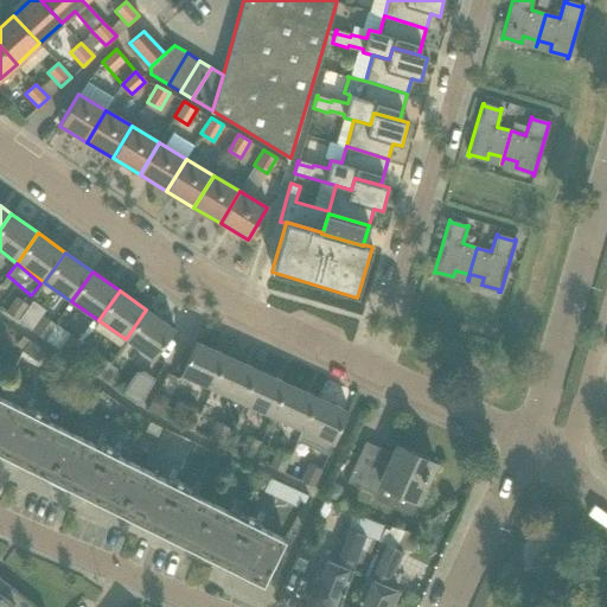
[(18,320),(29,305),(17,296),(6,312),(18,320)]
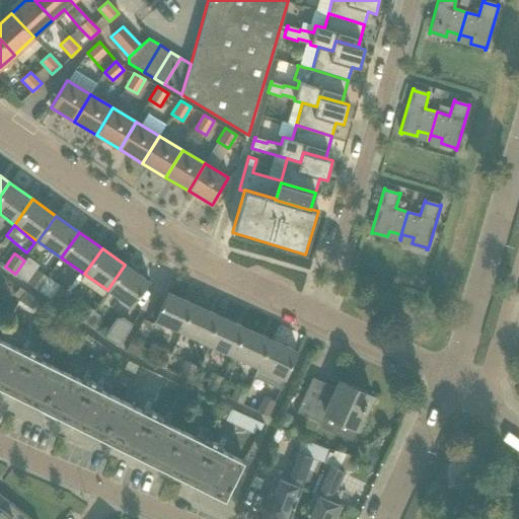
[(149,281),(125,265),(107,290),(131,307),(149,281)]
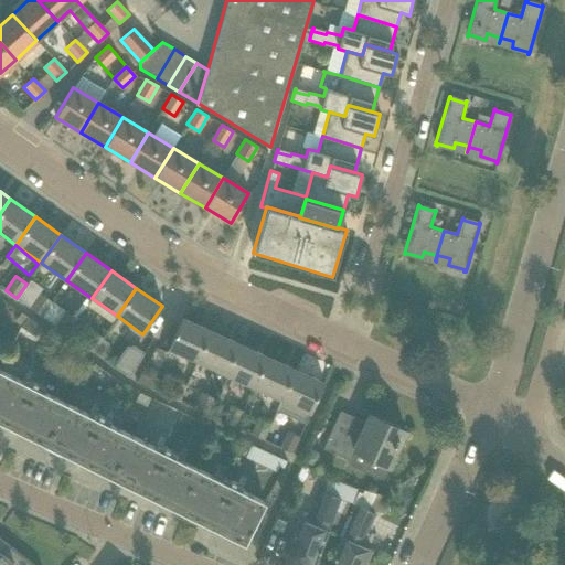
[(41,316),(52,301),(41,294),(31,308),(41,316)]
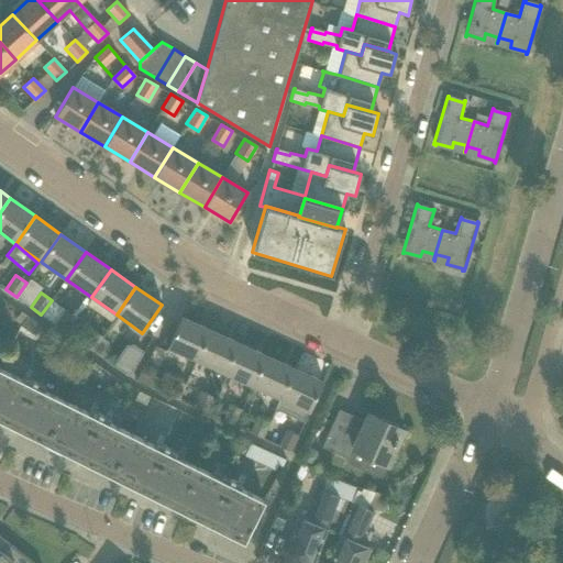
[(77,319),(67,311),(56,326),(67,333),(77,319)]
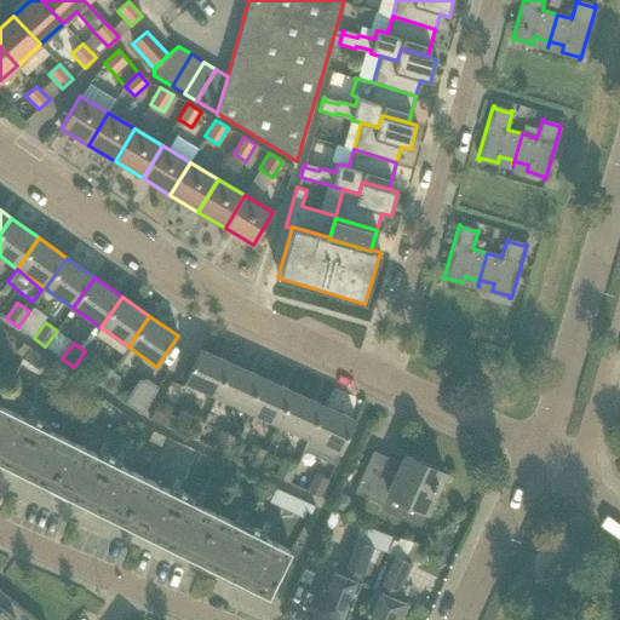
[(216,396),(231,362),(200,349),(184,382),(216,396)]
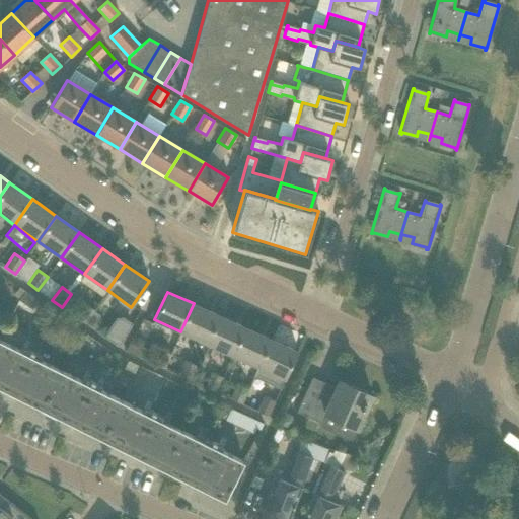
[(85,323),(94,310),(83,302),(74,315),(85,323)]
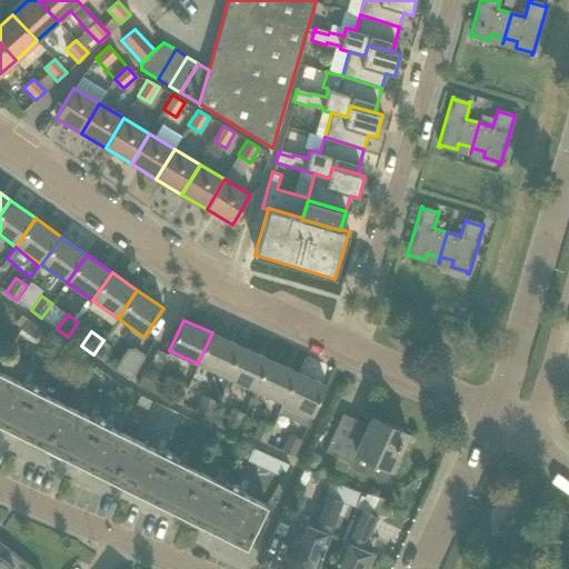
[(227,377),(240,346),(212,332),(198,363),(215,371),(208,386),(220,391),(227,377)]
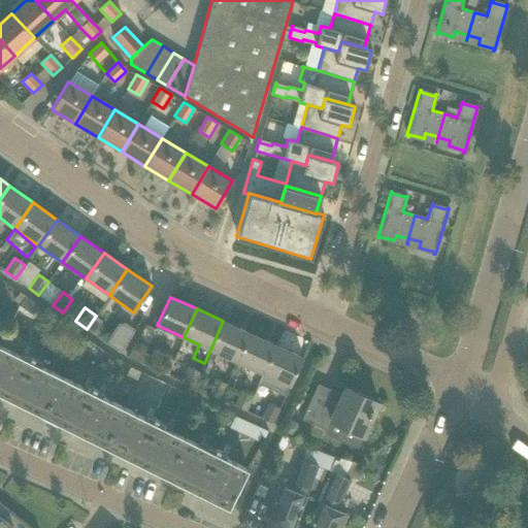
[(236,361),(250,333),(223,321),(210,350),(236,361)]
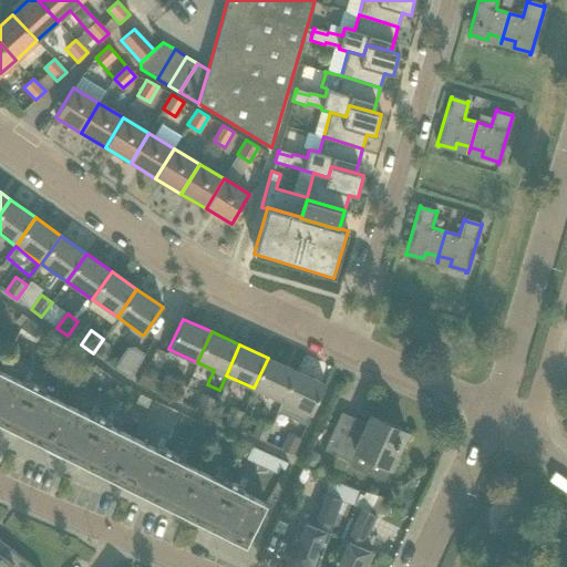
[(120,371),(129,378),(133,377),(146,353),(136,347),(127,348),(114,367),(120,371)]
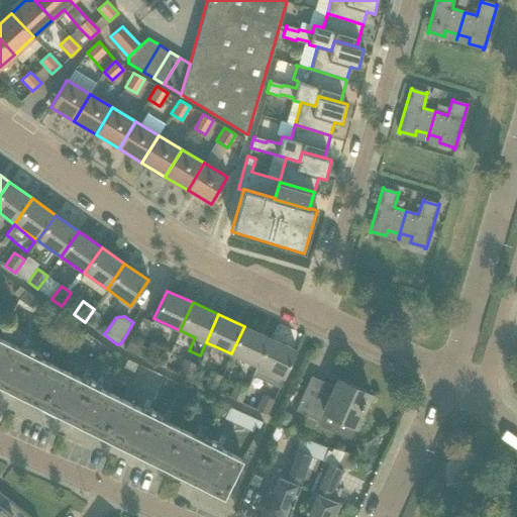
[(257,366),(270,337),(244,326),(231,353),(246,360),(240,375),(251,380),(252,376),(257,366)]
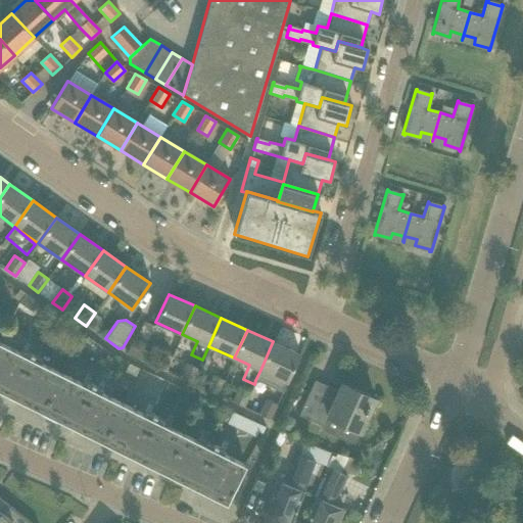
[(60,372),(30,358),(0,341),(0,389),(42,411),(60,372)]
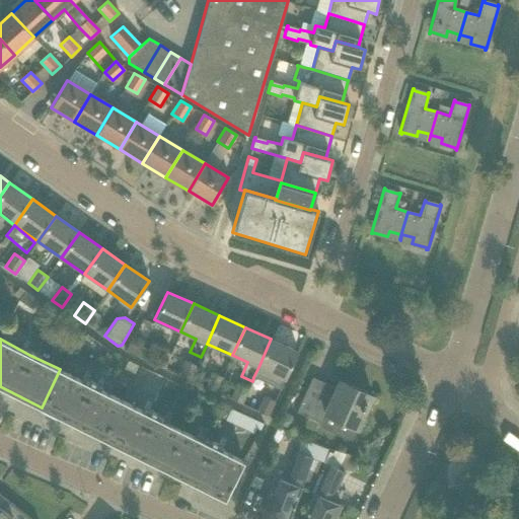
[(285,379),(297,351),(271,339),(258,367),(253,377),(280,389),(285,379)]
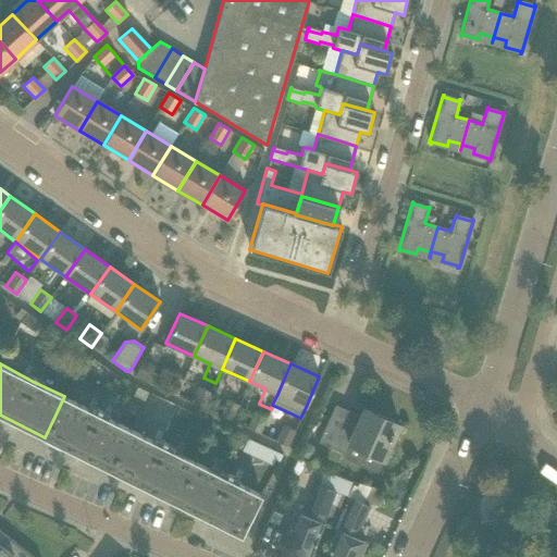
[(171,374),(164,388),(177,395),(184,381),(171,374)]
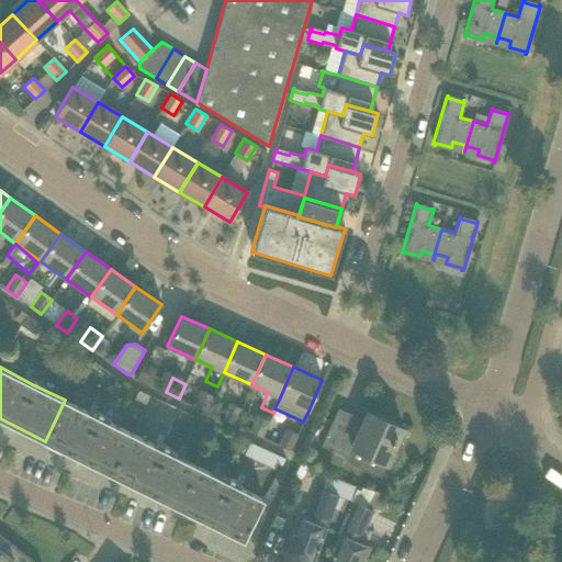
[(193,406),(206,412),(214,396),(201,390),(193,406)]
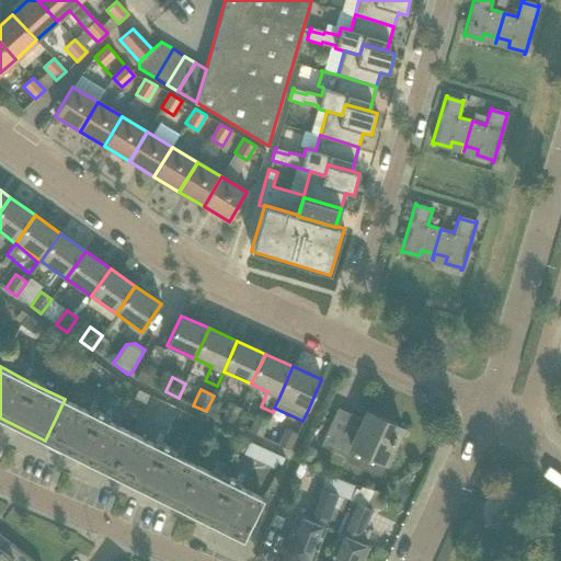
[(130,432),(98,415),(65,399),(45,441),(111,473),(130,432)]
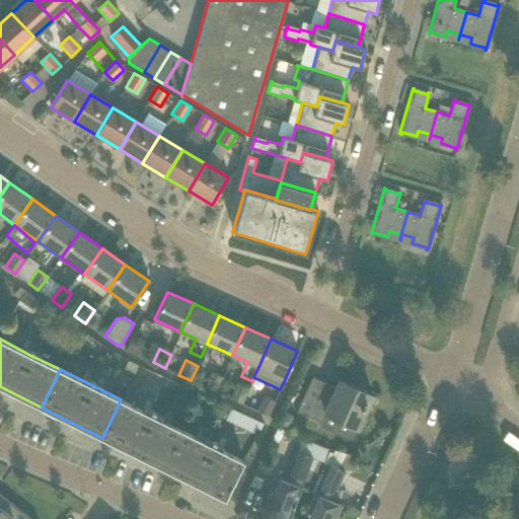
[(211,372),(205,386),(217,392),(223,378),(211,372)]
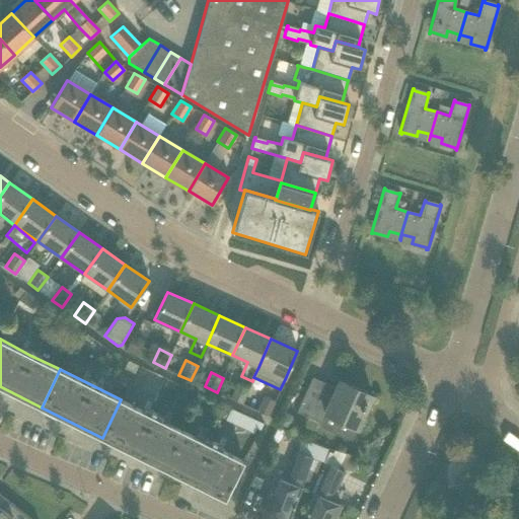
[(312,377),(304,395),(296,412),(321,423),(325,414),(357,428),(358,427),(355,426),(362,410),(366,402),(365,402),(368,396),(371,397),(372,396),(339,381),(334,392),(322,387),(324,383),(312,377)]
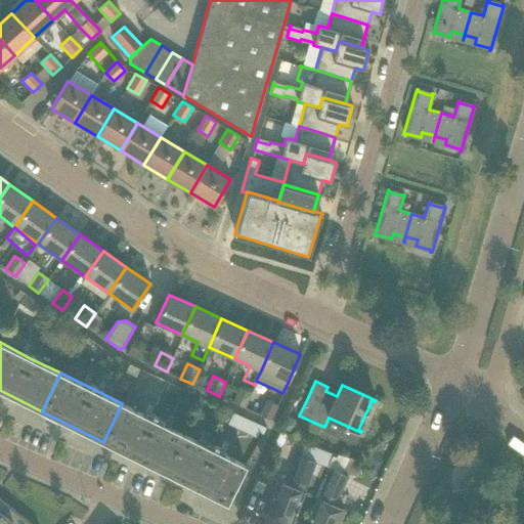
[(246,408),(252,393),(239,388),(232,402),(246,408)]
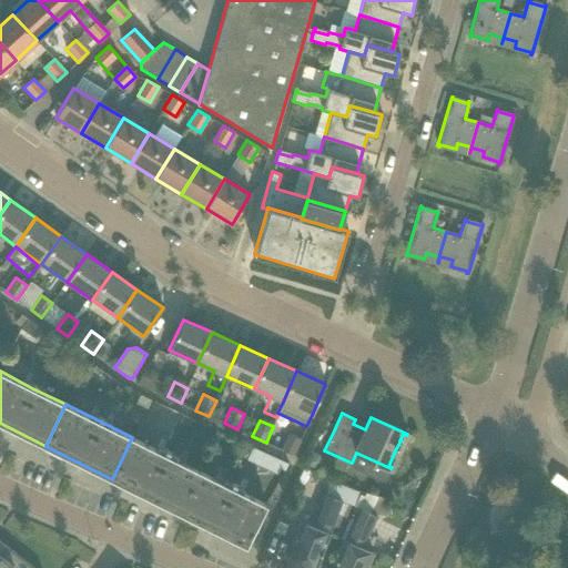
[(295,456),(302,439),(287,434),(281,449),(295,456)]
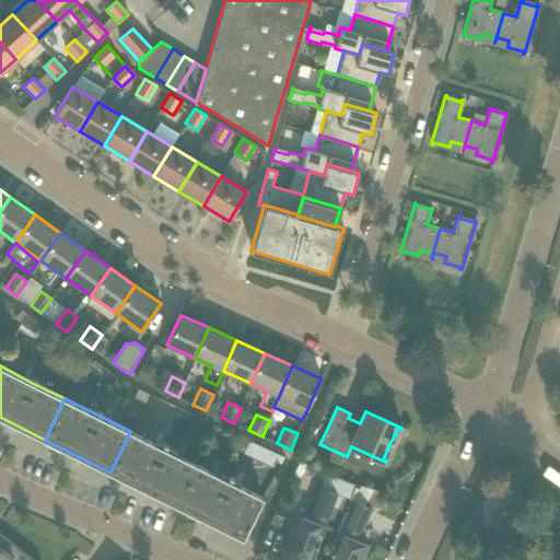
[(196,464),(163,447),(130,431),(111,473),(176,504),(196,464)]
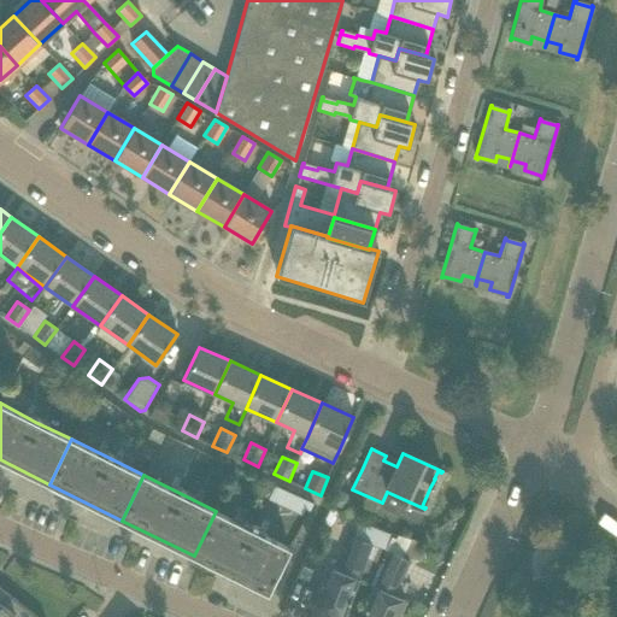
[(288,547),(252,529),(216,511),(194,556),(266,592),(288,547)]
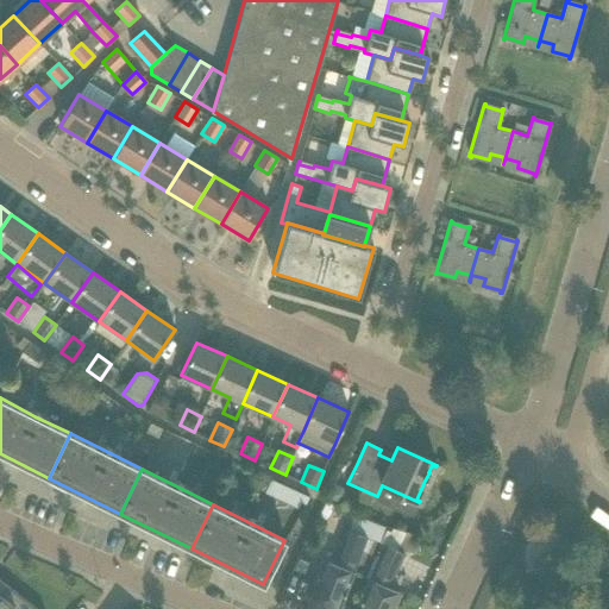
[(327,608),(339,608),(366,538),(378,541),(384,527),(353,514),(334,564),(322,559),(307,601),(327,608)]
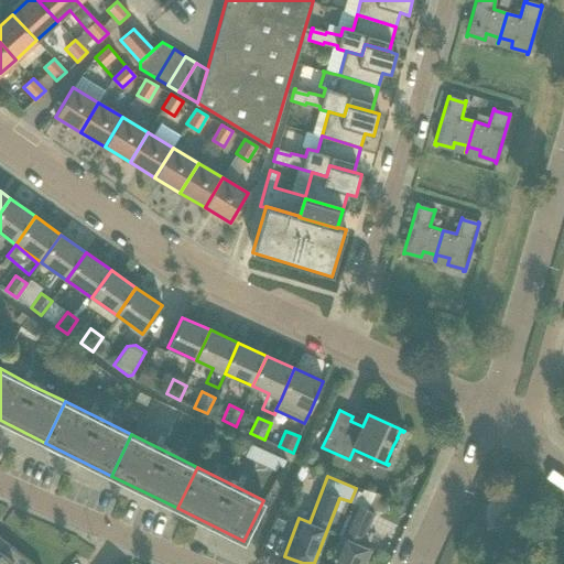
[(373,513),(372,512),(375,509),(388,510),(388,502),(382,502),(381,499),(382,494),(364,489),(362,492),(358,490),(353,503),(357,505),(328,563),(362,563),(370,549),(359,544),(373,513)]
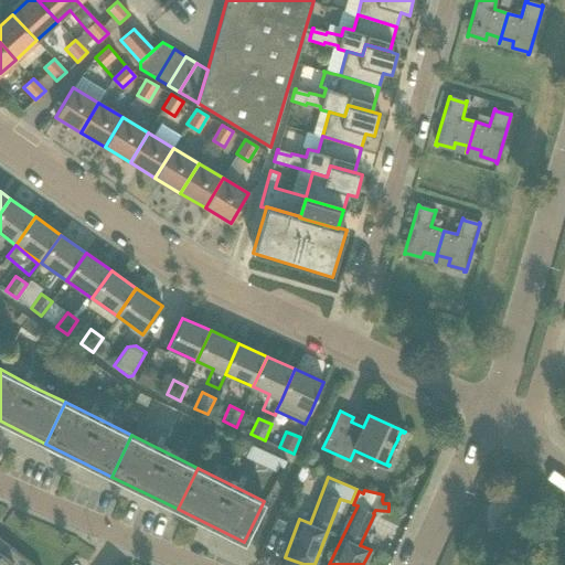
[(0,550),(0,564),(34,564),(7,543),(0,550)]
